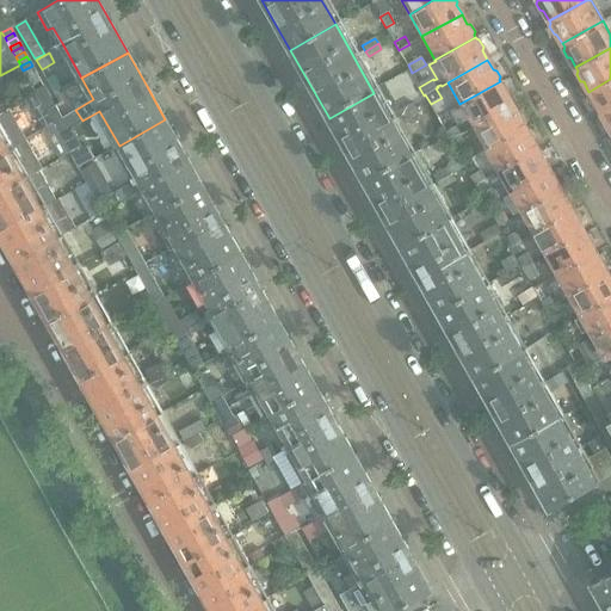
[(35,71),(32,66),(23,71),(26,75),(35,71)]
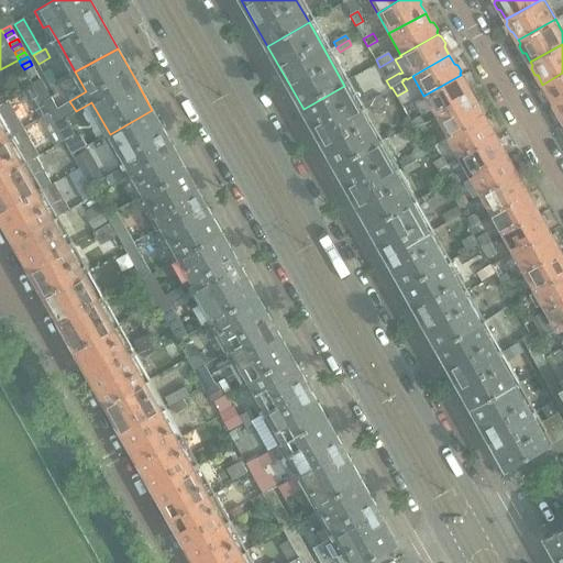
[(34,69),(32,65),(24,69),(26,74),(34,69)]
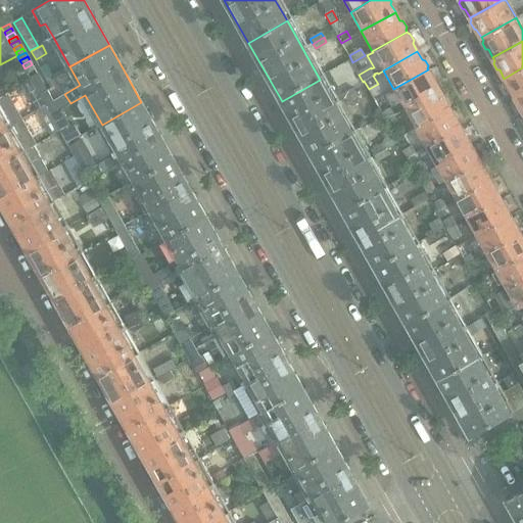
[(35,68),(32,64),(25,68),(27,74),(35,68)]
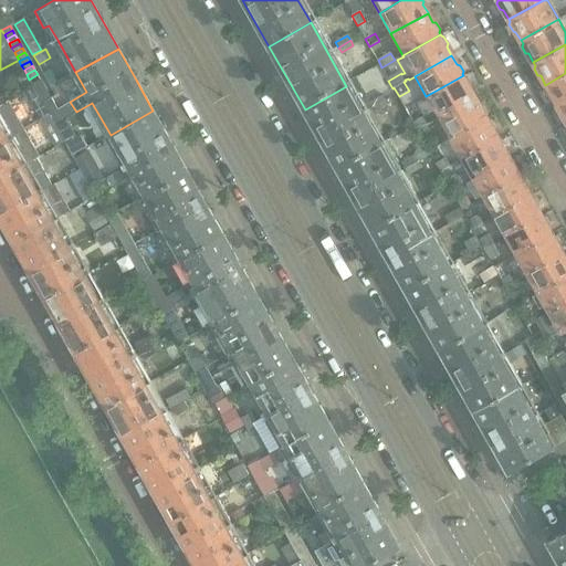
[(557,105),(565,100),(565,73),(545,85),(546,87),(545,91),(549,97),(552,97),(557,105)]
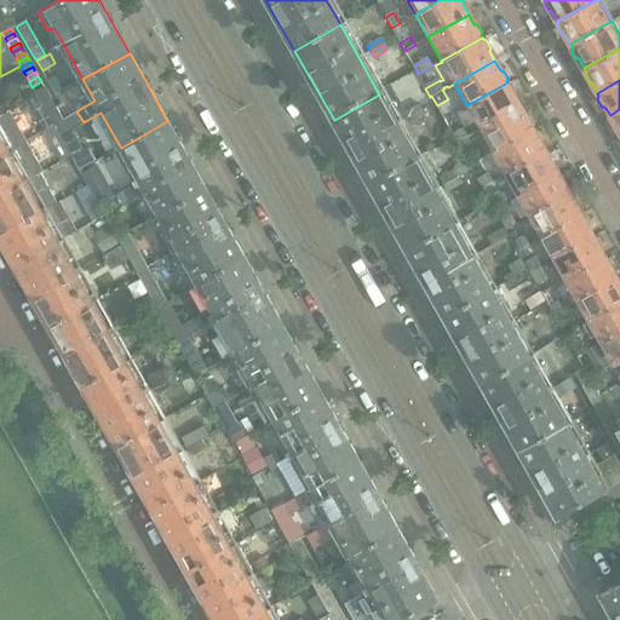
[(44,86),(41,81),(32,87),(34,92),(44,86)]
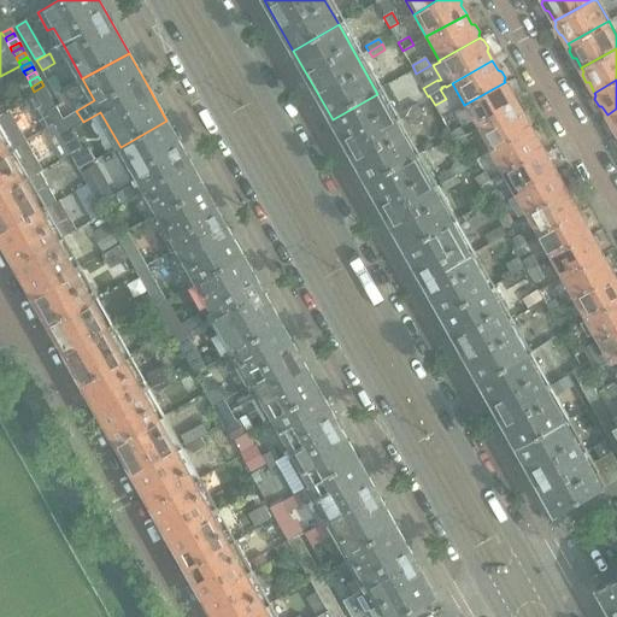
[(518,106),(512,97),(513,93),(510,86),(506,84),(505,82),(464,105),(477,129),(518,106)]
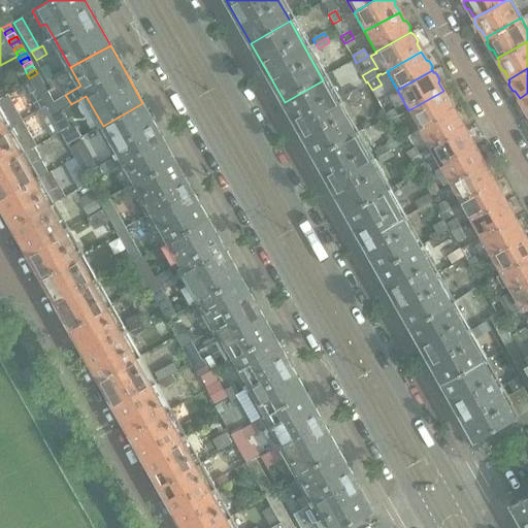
[(32,83),(40,77),(38,73),(37,73),(29,78),(32,83)]
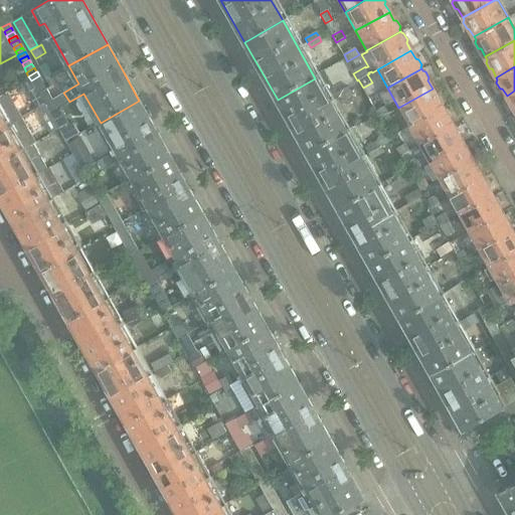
[(33,84),(42,80),(39,75),(31,80),(33,84)]
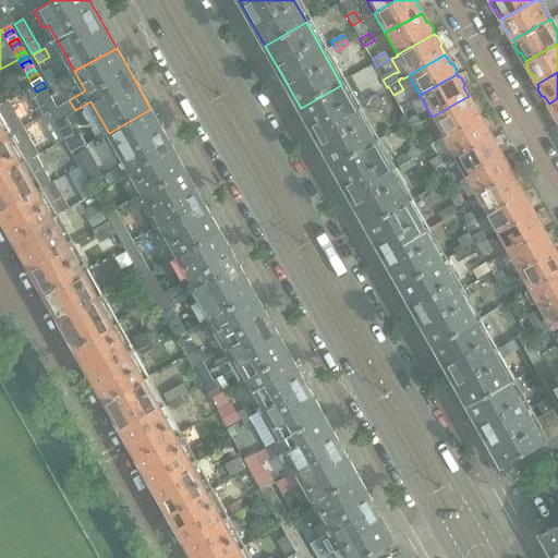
[(374,143),(341,85),(301,108),(332,166),(374,143)]
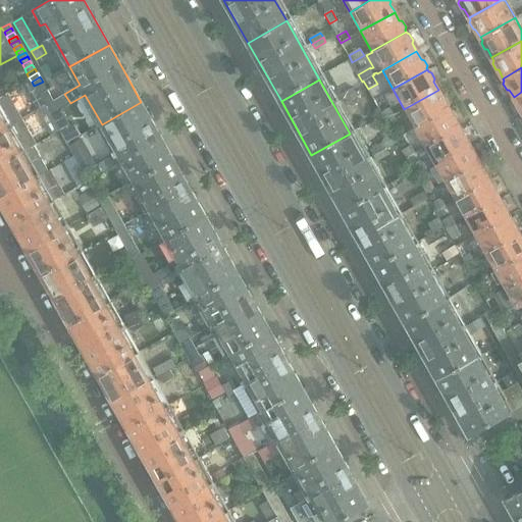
[(45,86),(43,82),(34,86),(37,91),(45,86)]
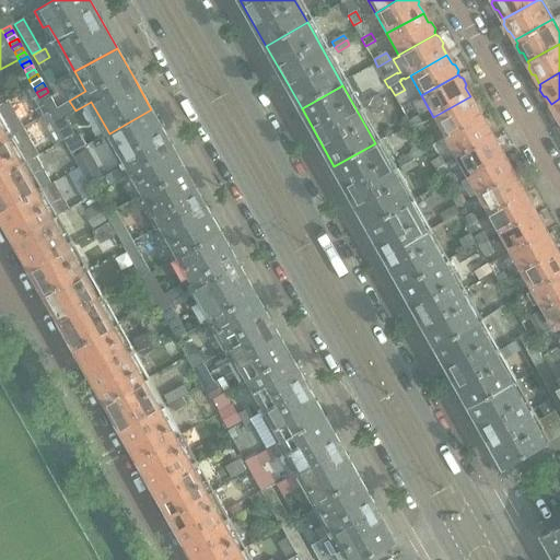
[(43,102),(50,96),(48,92),(39,97),(42,102),(43,102)]
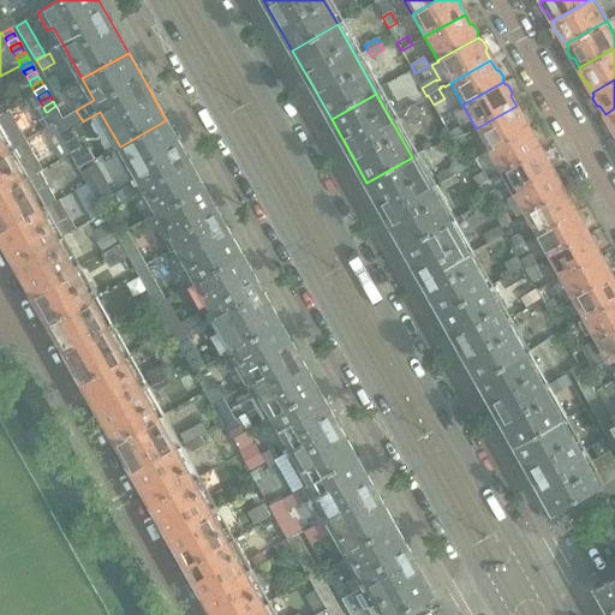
[(406,117),(418,109),(415,105),(402,112),(406,117)]
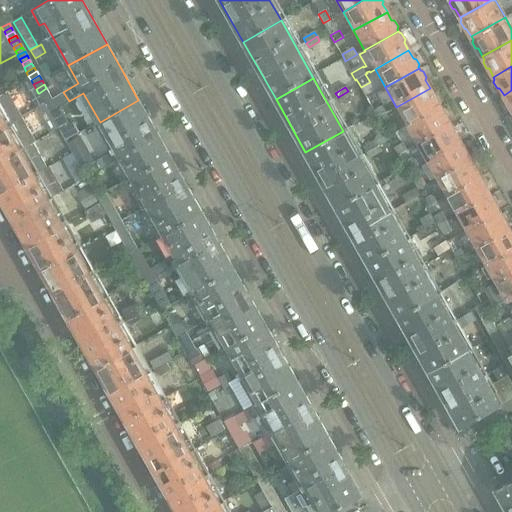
[(57,108),(46,88),(39,93),(44,104),(49,112),(57,108)]
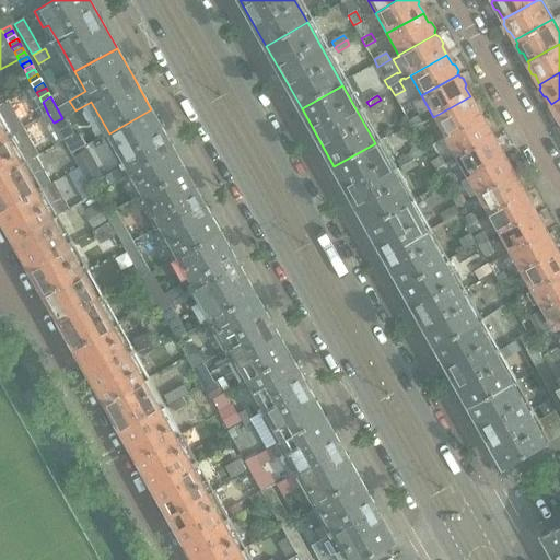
[(445,137),(481,116),(482,113),(478,106),(476,105),(470,96),(433,117),(445,137)]
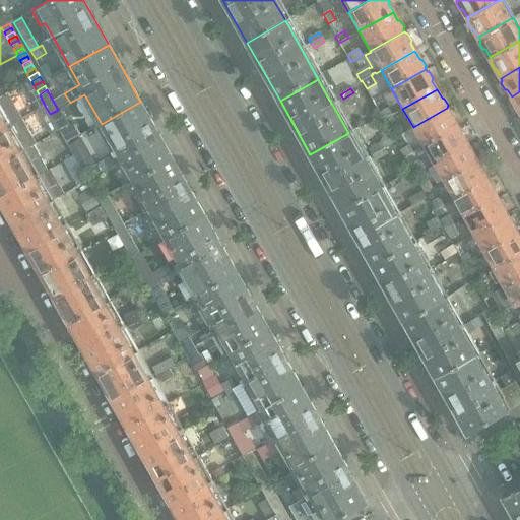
[(519,112),(519,91),(512,96),(512,98),(511,101),(515,107),(517,108),(519,112)]
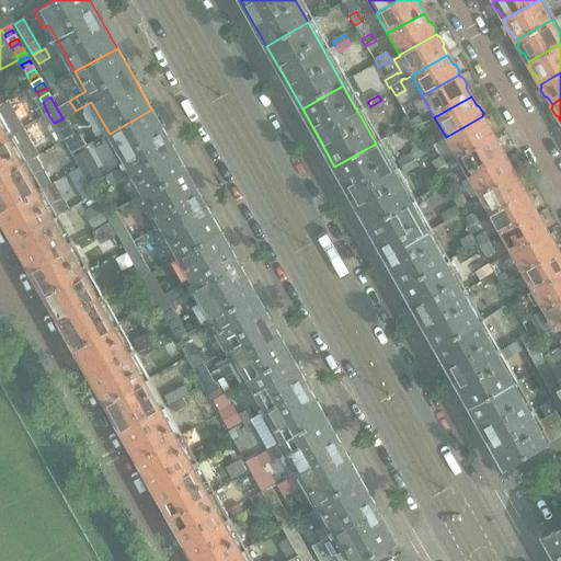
[(374,112),(385,105),(381,100),(370,106),(374,112)]
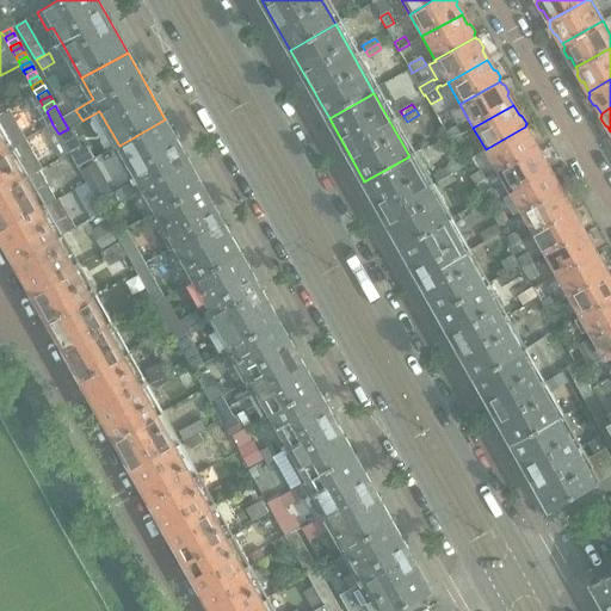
[(203,186),(165,119),(119,146),(156,213),(203,186)]
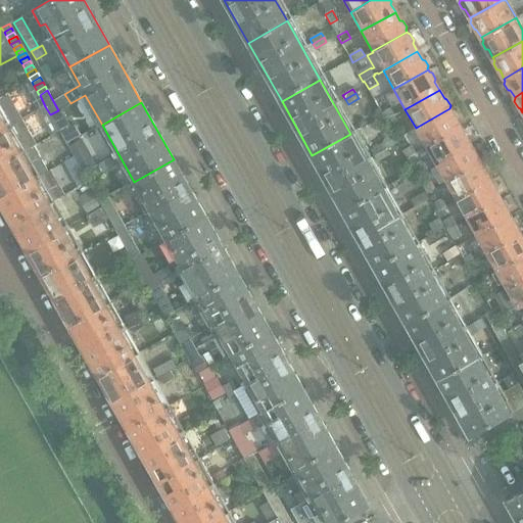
[(40,109),(37,110),(43,122),(51,116),(50,114),(45,106),(40,109)]
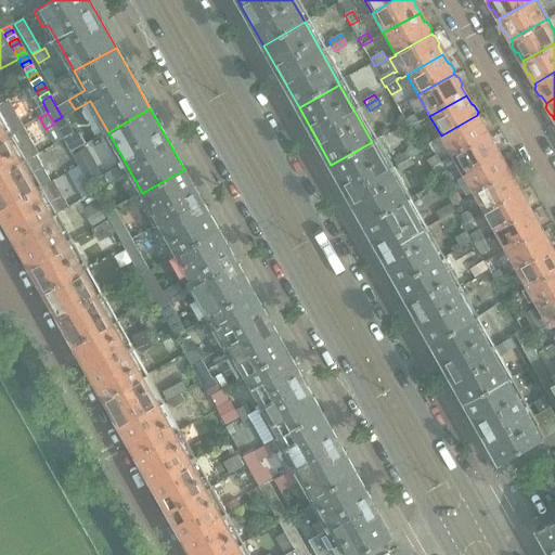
[(452,156),(489,136),(485,128),(486,126),(482,119),(479,118),(477,115),(441,136),(452,156)]
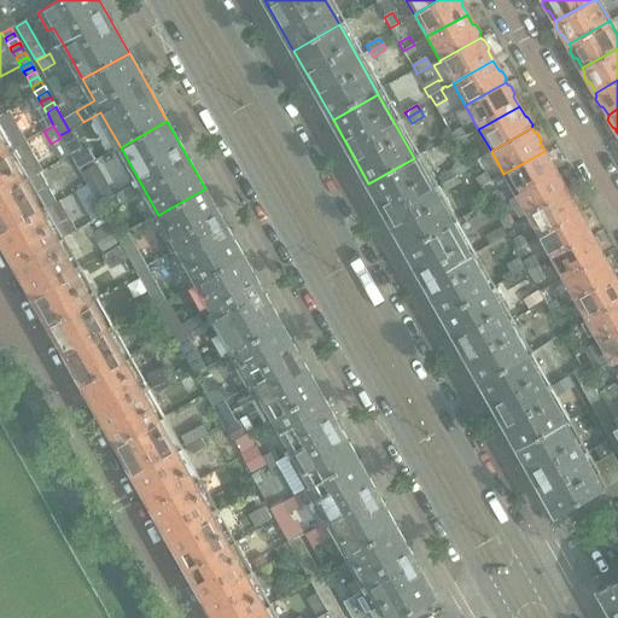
[(455,144),(466,138),(461,129),(450,135),(455,144)]
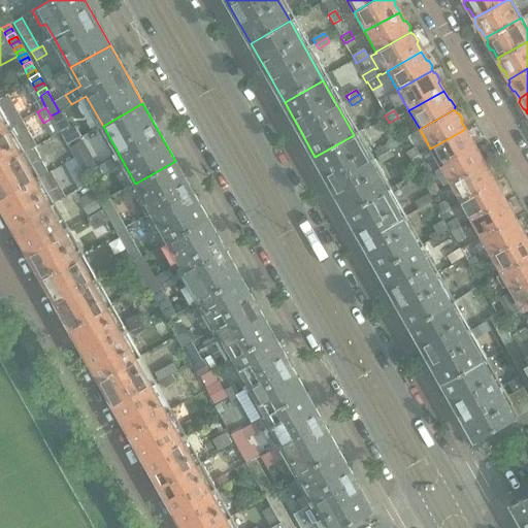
[(71,129),(62,111),(52,118),(62,135),(71,129)]
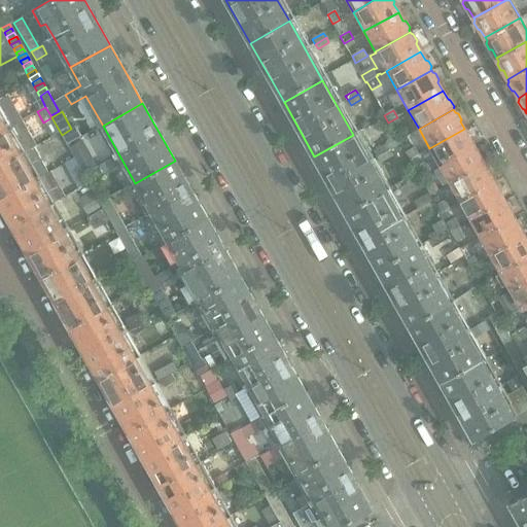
[(0,166),(23,153),(0,113),(0,166)]
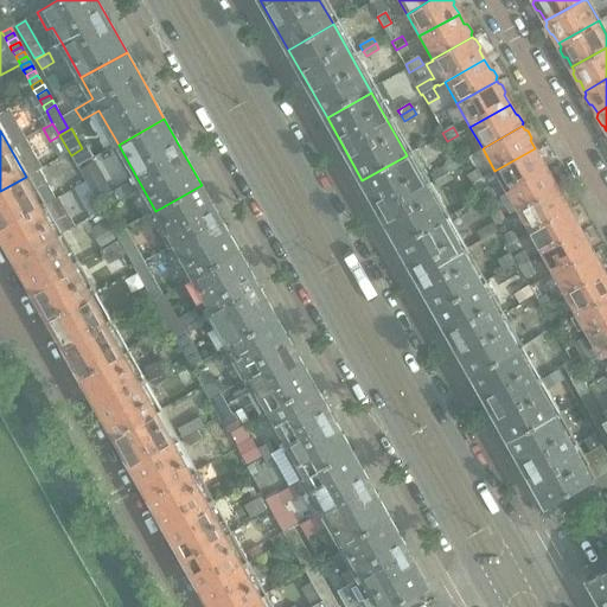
[(506,191),(545,168),(542,161),(543,158),(538,151),(536,151),(535,148),(494,171),(506,191)]
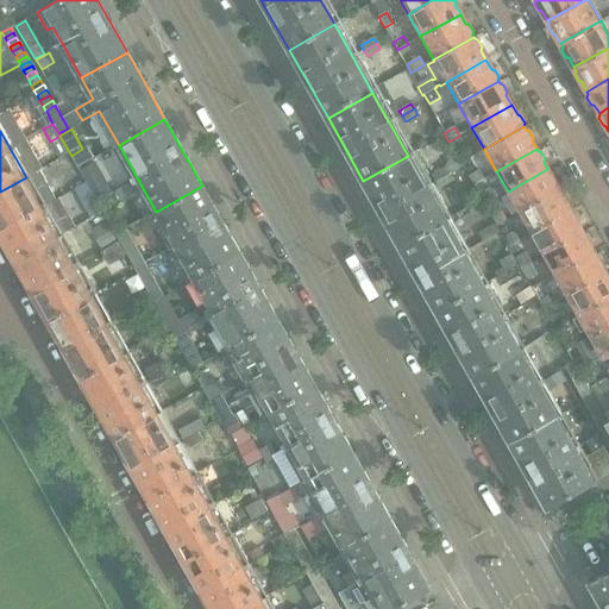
[(445,220),(408,156),(363,181),(400,246),(445,220)]
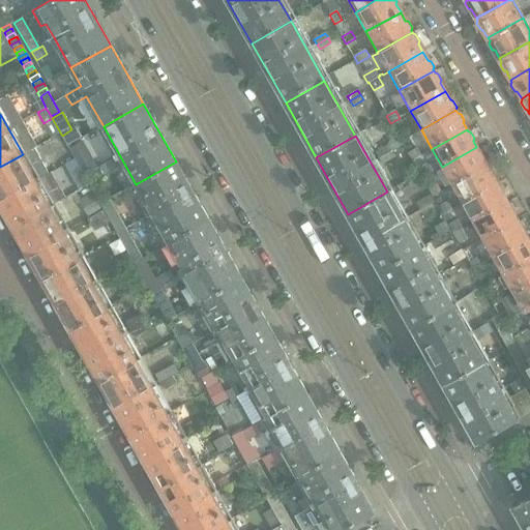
[(379,158),(390,152),(403,146),(399,137),(390,141),(386,146),(376,153),(379,158)]
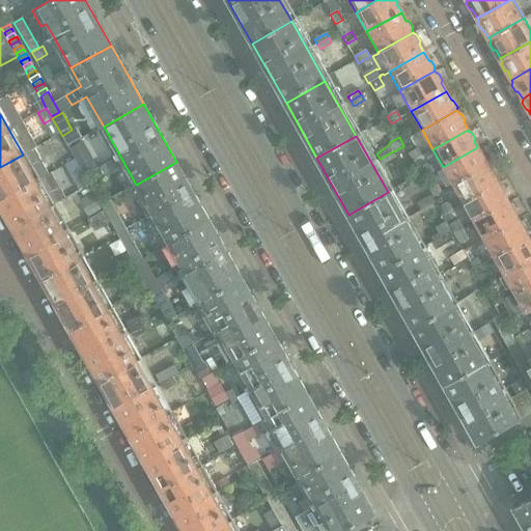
[(452,184),(487,164),(484,159),(485,156),(481,149),(479,149),(477,147),(443,167),(452,184)]
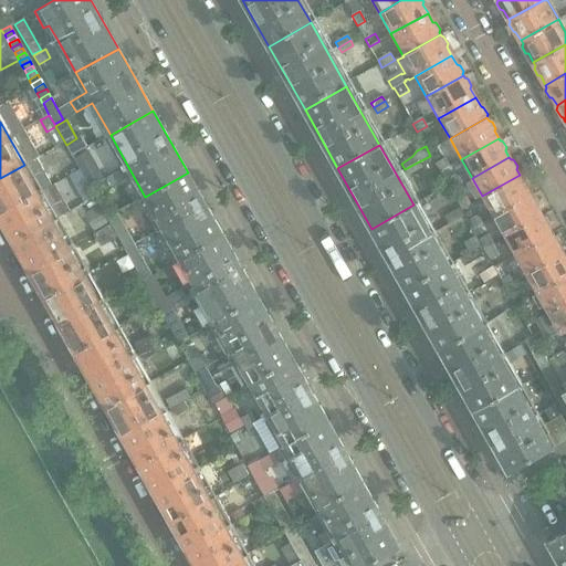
[(449,166),(444,159),(435,165),(439,173),(449,166)]
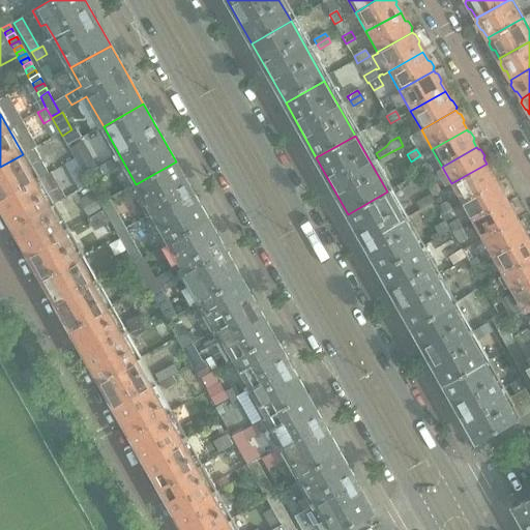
[(383,165),(391,154),(390,152),(379,158),(383,165)]
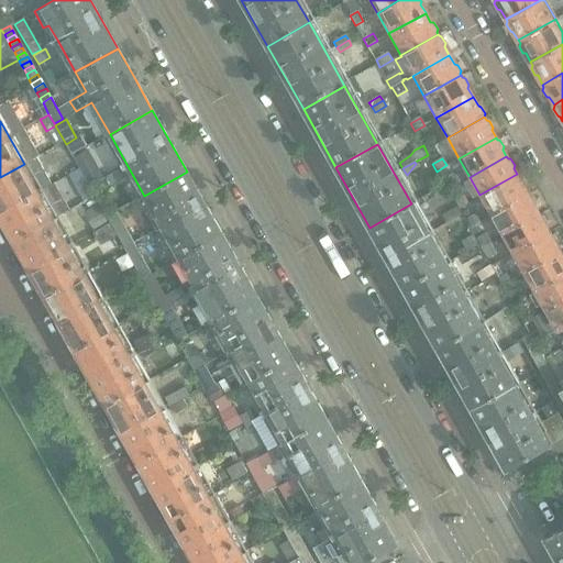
[(55,219),(24,164),(0,177),(0,216),(14,241),(55,219)]
